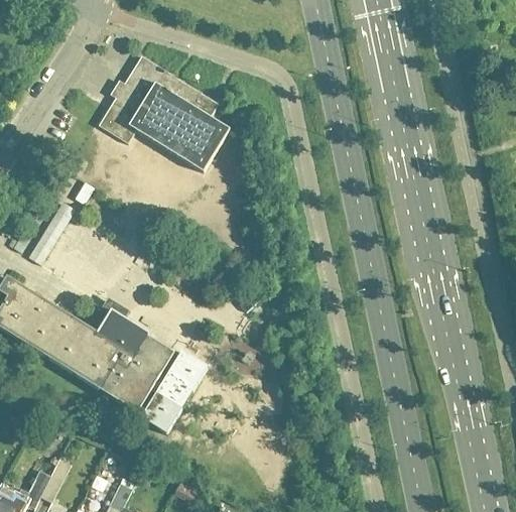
[(210,116),(219,103),(141,55),(125,82),(119,79),(111,93),(116,96),(98,124),(128,143),(136,129),(204,171),(216,152),(230,128),(210,116)]
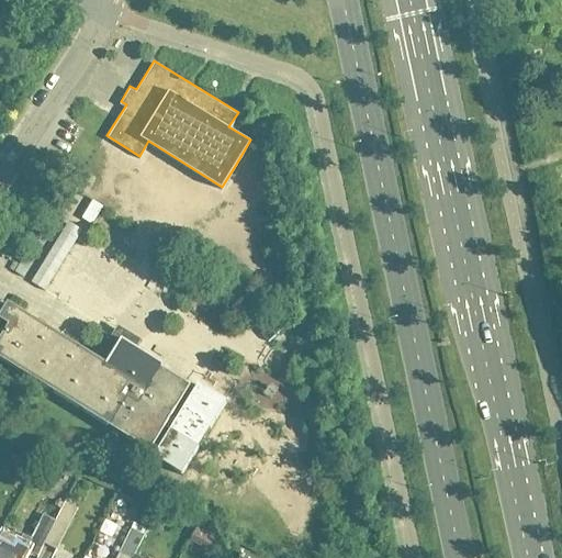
[(91,220),(102,202),(93,196),(82,214),(91,220)]
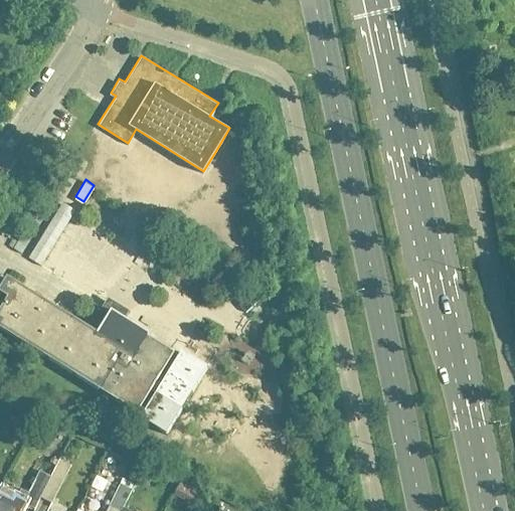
[(77,204),(64,196),(31,250),(44,259),(77,204)]
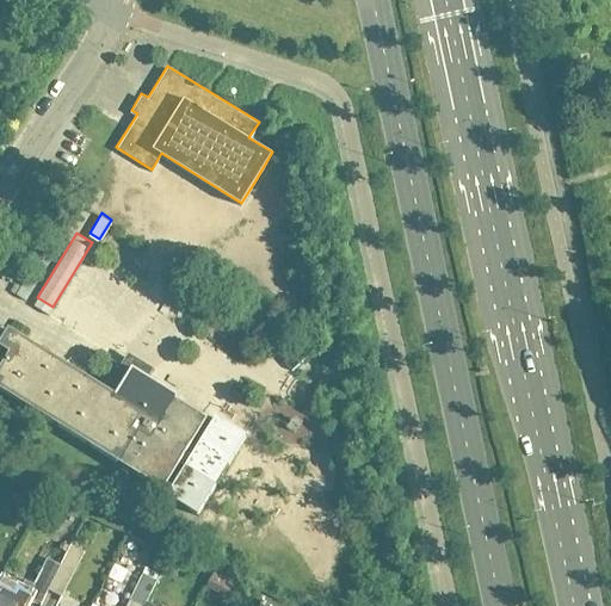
[(207,416),(177,397),(178,394),(133,365),(131,369),(129,368),(113,391),(10,326),(0,340),(0,344),(10,350),(0,365),(0,385),(161,487),(207,416)]
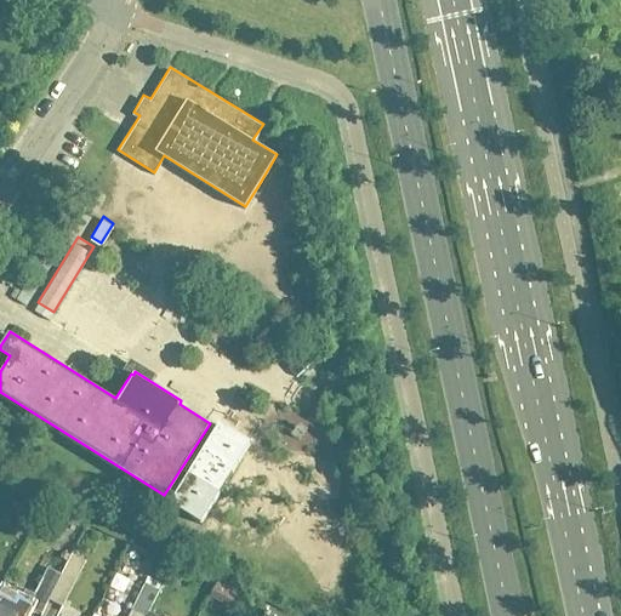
[(194,460),(187,471),(169,501),(199,520),(250,440),(218,421),(194,460)]
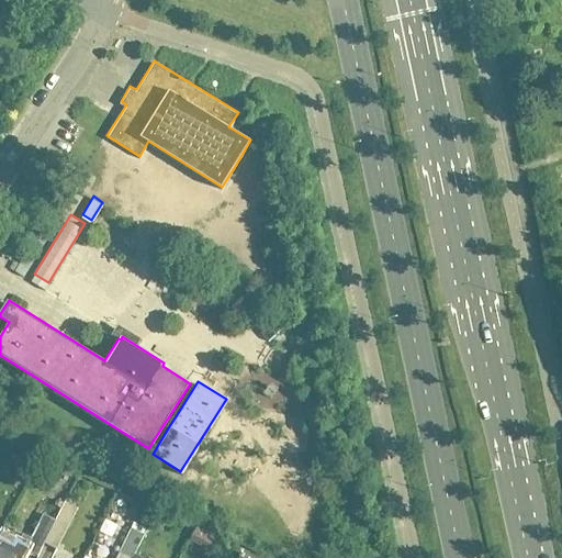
[(66,499),(56,516),(45,539),(57,545),(78,504),(66,499)]
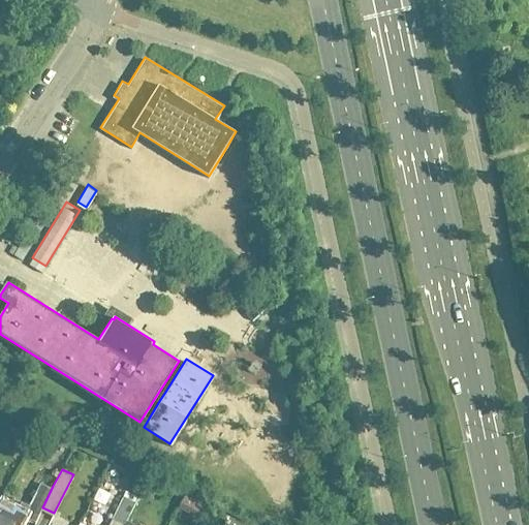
[(35,522),(42,507),(53,486),(40,480),(29,503),(22,500),(18,508),(2,500),(0,503),(0,524),(20,524),(23,519),(22,519),(23,516),(35,522)]
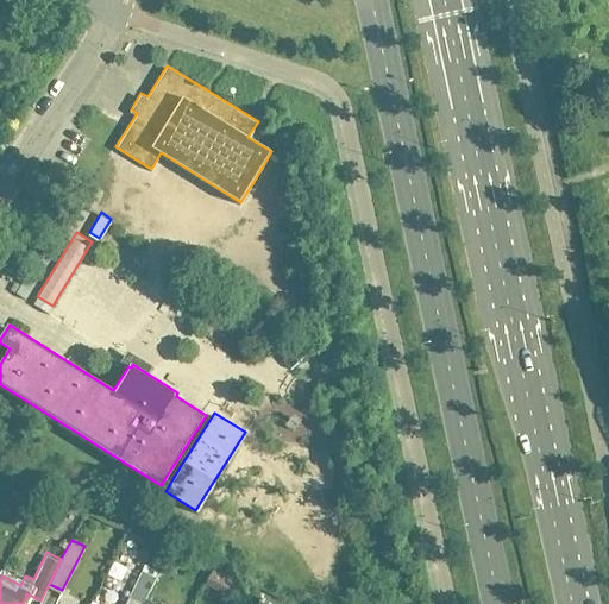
[(142,603),(145,597),(156,577),(143,570),(124,603),(142,603)]
